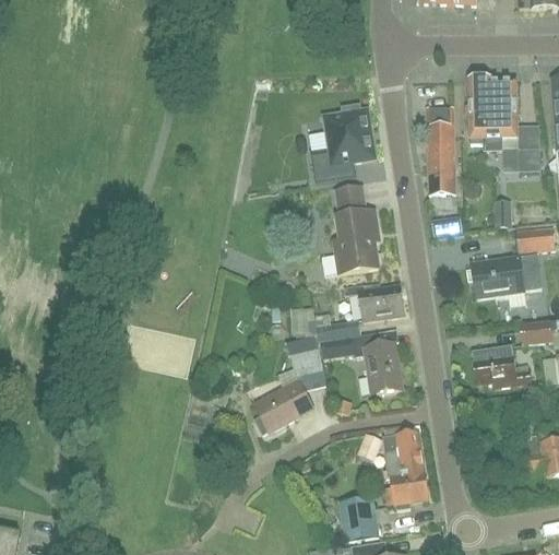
[(490,79),(467,79),(470,138),(470,142),(480,142),(484,142),(484,150),(501,150),(502,150),(518,150),(518,125),(516,80),(490,81),(490,79)]
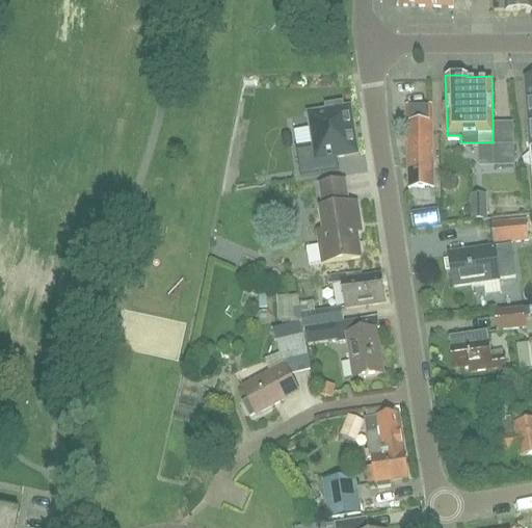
[(317,143),(299,147),(302,163),(334,158),(341,156),(361,153),(353,106),(347,107),(346,101),(329,104),(330,110),(312,113),(317,143)]
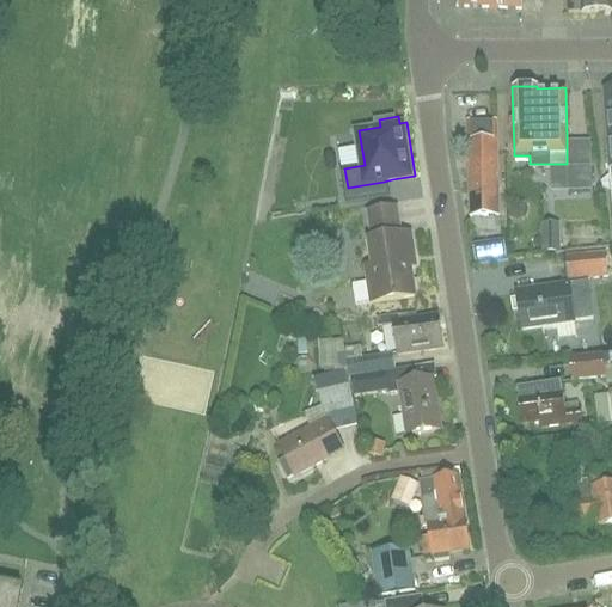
[(495,117),(466,117),(469,212),(499,210),(495,117)]
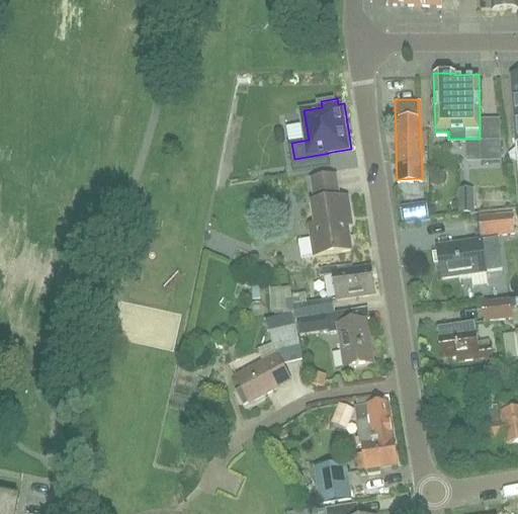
[(500,159),(500,138),(480,139),(481,159),(500,159)]
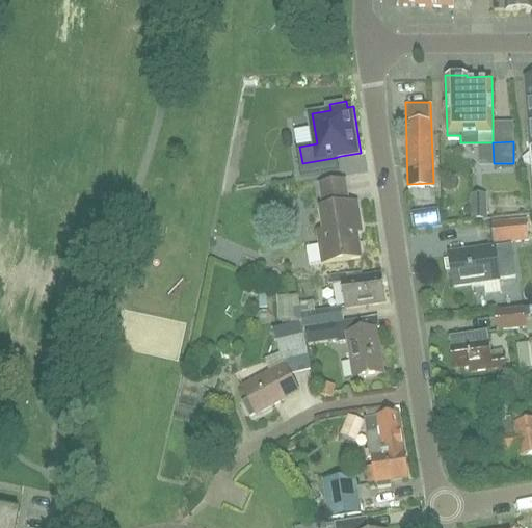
[(318,182),(322,205),(319,206),(323,229),(318,229),(323,261),(361,255),(356,230),(360,229),(357,218),(360,218),(356,200),(348,201),(344,178),(318,182)]
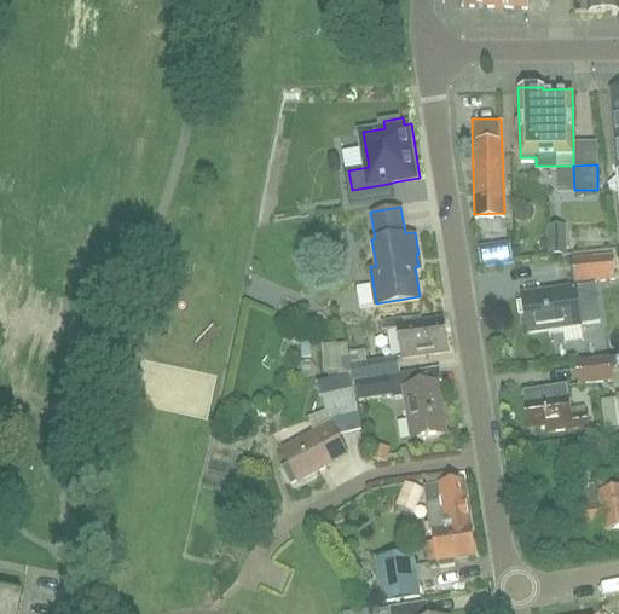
[(566,250),(566,220),(545,221),(547,250),(566,250)]
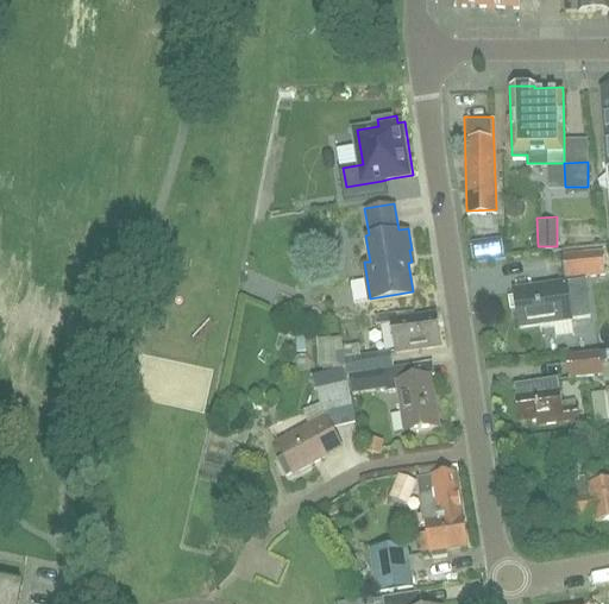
[(500,236),(485,238),(488,256),(502,253),(500,236)]
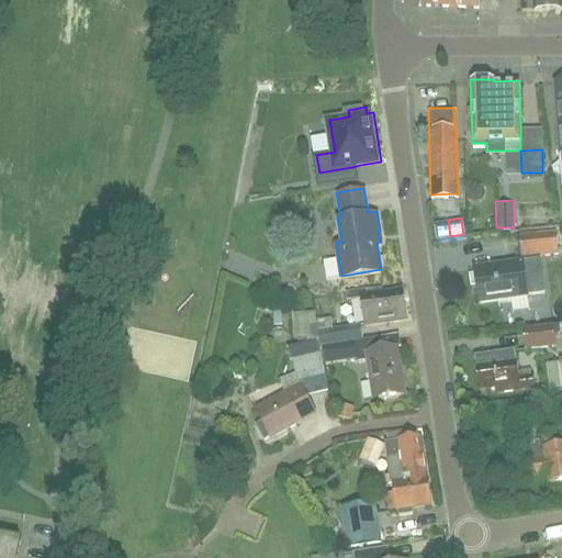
[(555,226),(518,230),(519,254),(558,250),(555,226)]
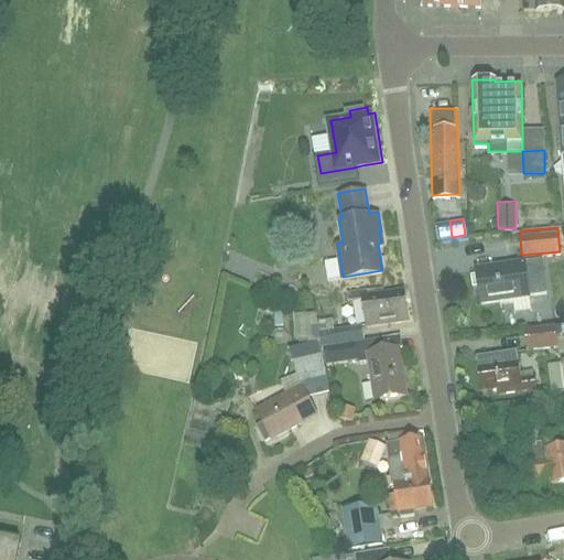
[(476,266),(480,301),(499,298),(500,302),(513,300),(514,309),(530,307),(523,259),(476,266)]
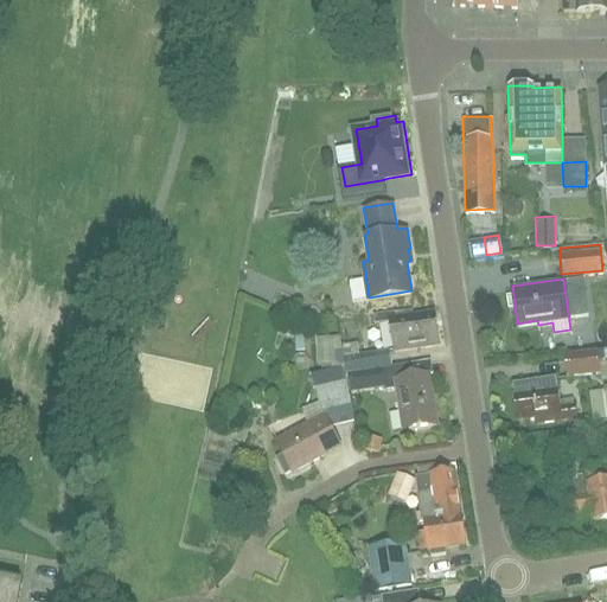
[(439,344),(434,309),(395,314),(394,307),(372,311),(374,320),(390,318),(394,350),(439,344)]
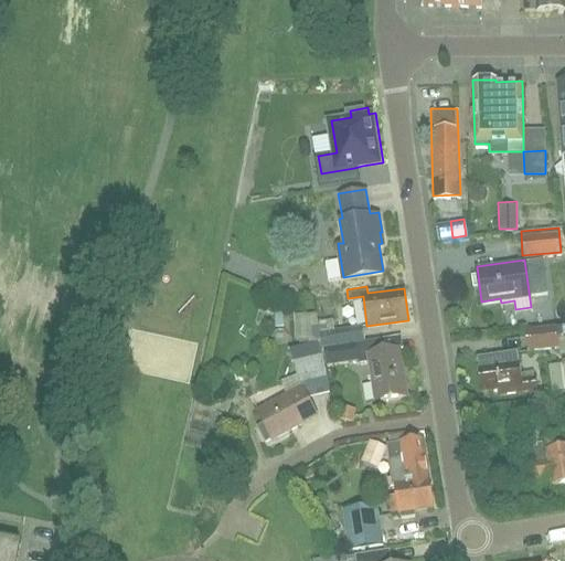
[(284,324),(281,305),(274,306),(275,324),(284,324)]
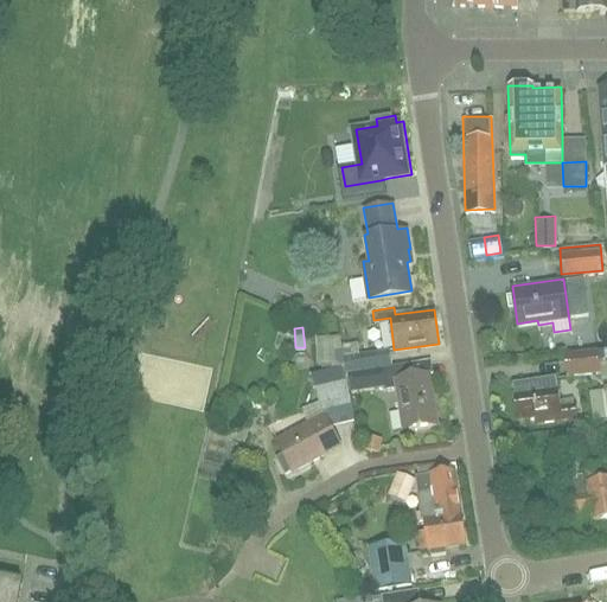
[(345,362),(343,352),(340,332),(314,334),(315,363),(321,362),(321,365),(345,362)]
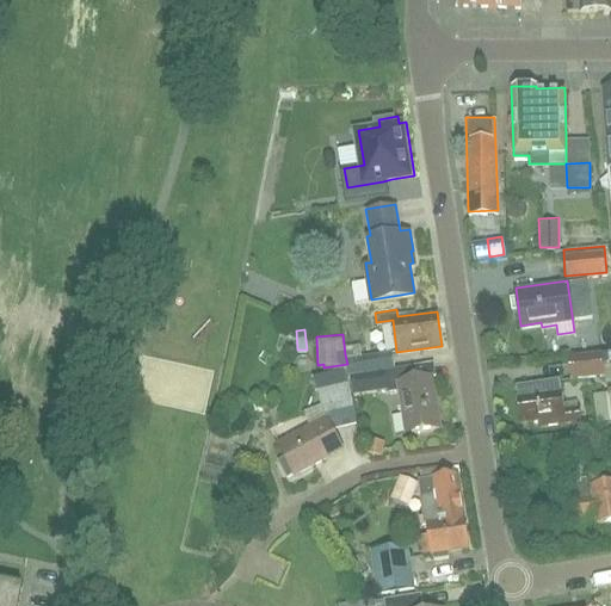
[(392,347),(345,354),(347,364),(349,372),(394,364),(392,347)]
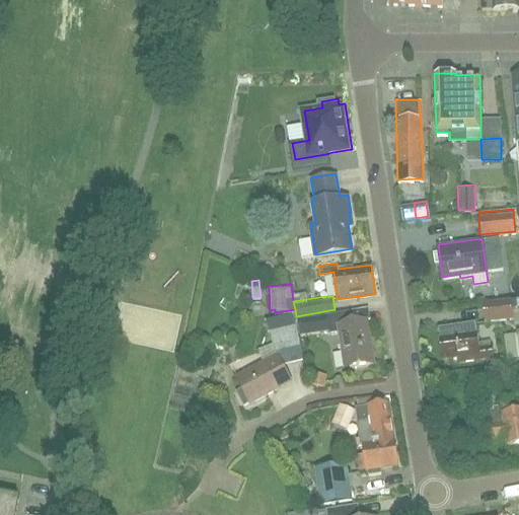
[(484,319),(513,316),(511,295),(482,298),(484,319)]
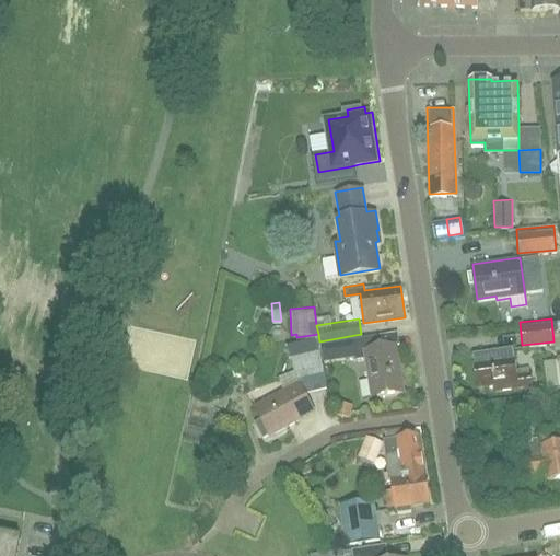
[(363,396),(404,391),(396,344),(378,347),(376,334),(351,337),(321,342),(323,359),(353,355),(354,358),(366,357),(372,394),(363,396)]
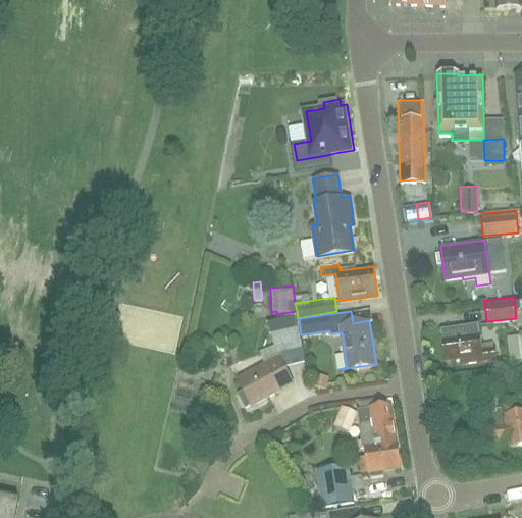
[(238,378),(243,387),(238,391),(245,405),(250,402),(251,403),(292,381),(280,361),(290,356),(288,349),(302,346),(295,312),(266,319),(277,356),(238,378)]
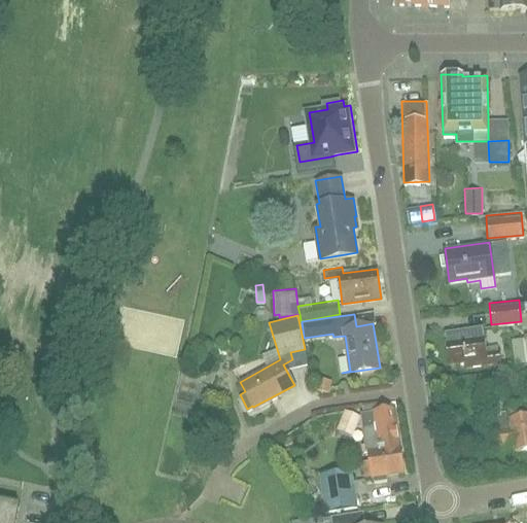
[(482,325),(446,332),(447,341),(446,341),(450,363),(465,361),(465,365),(501,360),(499,349),(486,351),(482,325)]
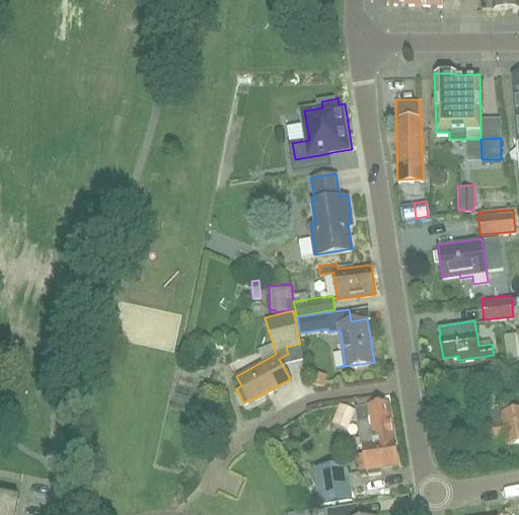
[(313,370),(311,381),(324,384),(326,373),(313,370)]
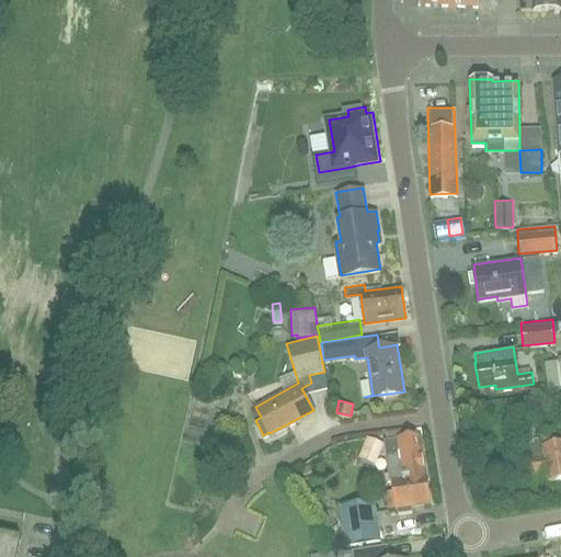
[(530,456),(533,474),(547,472),(548,479),(560,476),(560,441),(554,442),(552,429),(540,431),(544,454),(530,456)]
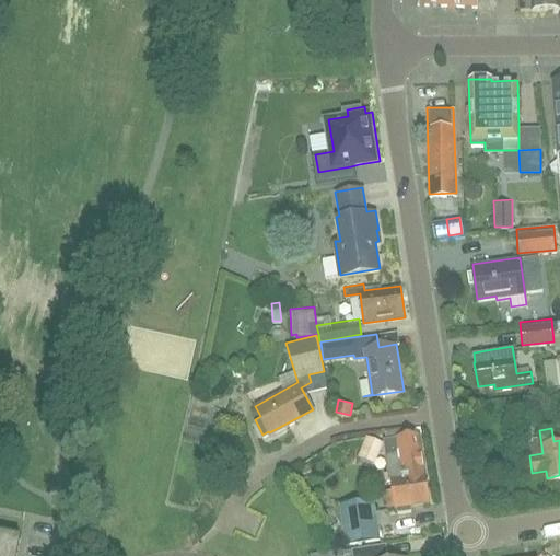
[(385,438),(392,489),(386,490),(388,508),(397,506),(398,510),(410,509),(410,505),(429,501),(419,433),(385,438)]
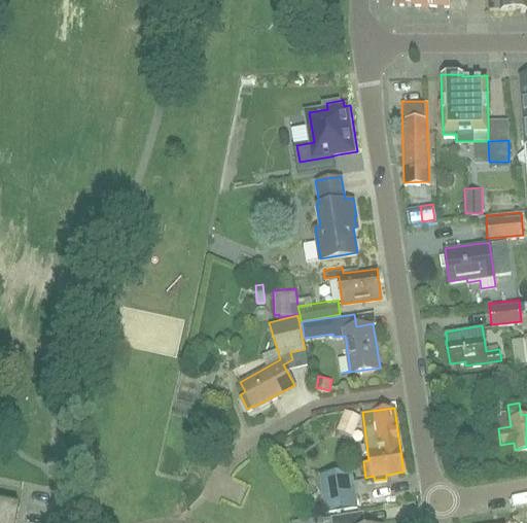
[(359,415),(344,409),(337,427),(351,433),(359,415)]
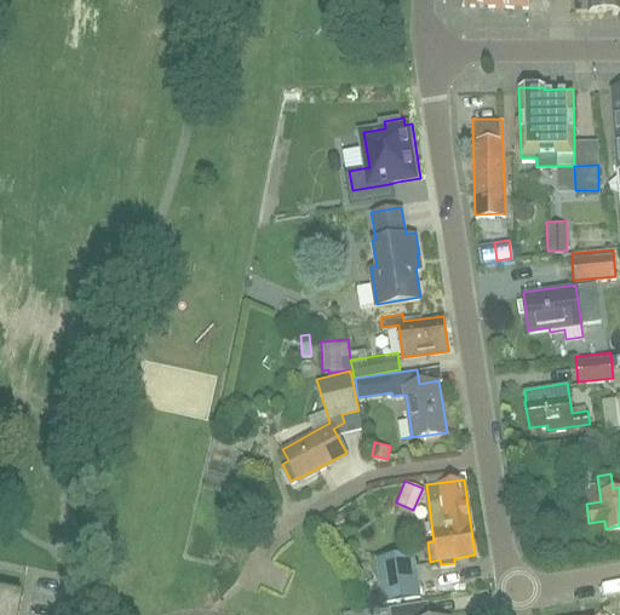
[(374,555),(382,599),(420,593),(413,549),(374,555)]
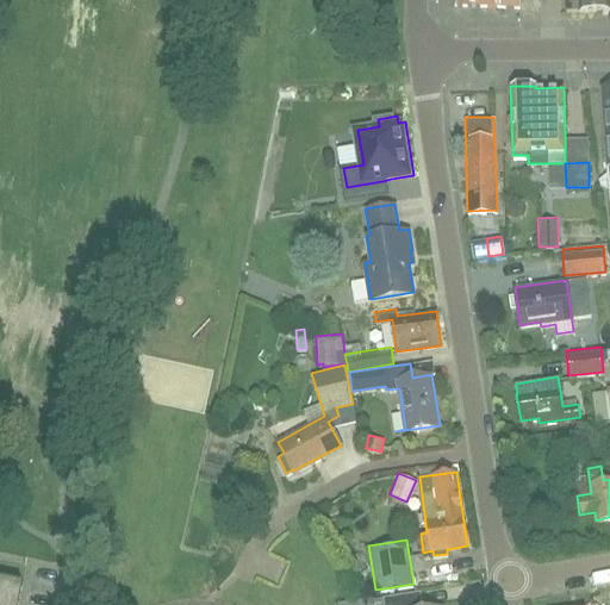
[(0,604),(16,604),(20,580),(0,575),(0,604)]
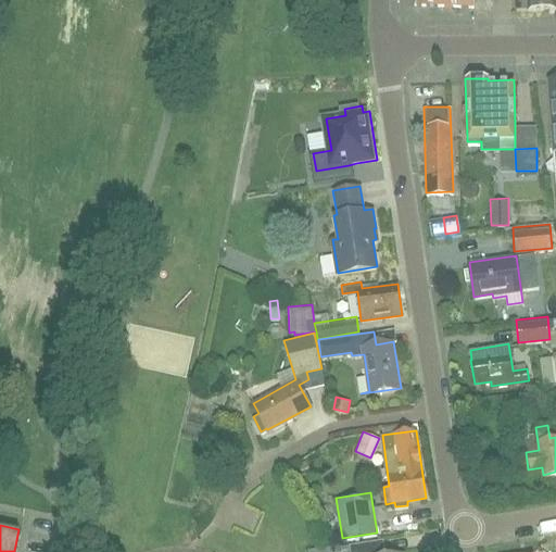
[(403,551),(400,551),(386,551),(383,536),(349,542),(341,543),(340,541),(305,547),(306,551),(319,551),(341,549),(341,551),(403,551)]
